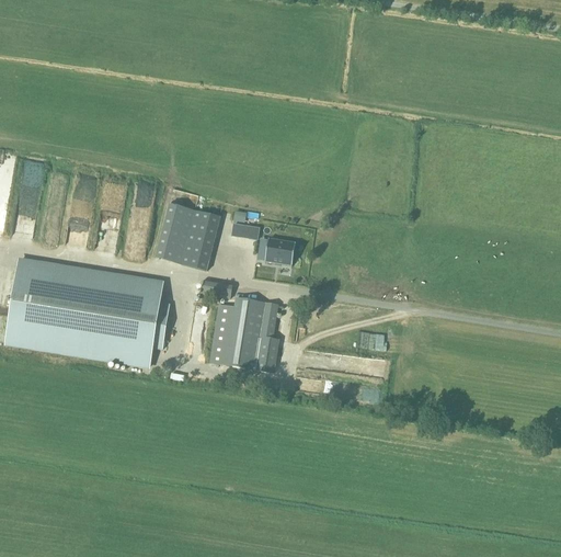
[(195,208),(169,202),(156,256),(181,262),(195,208)]
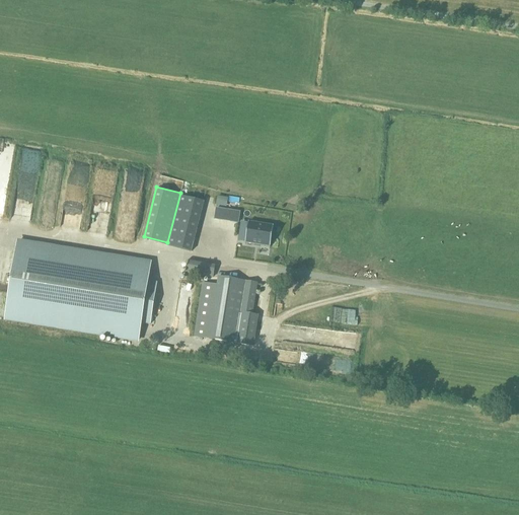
[(223,205),(224,196),(217,195),(216,204),(223,205)]
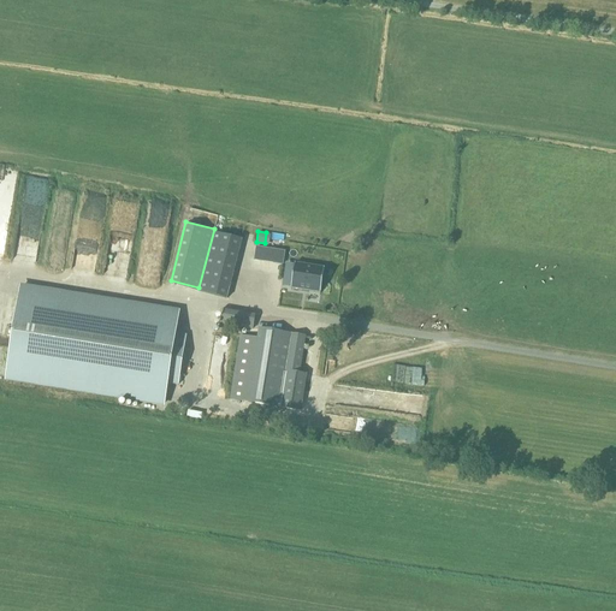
[(265,244),(256,242),(254,255),(262,256),(265,244)]
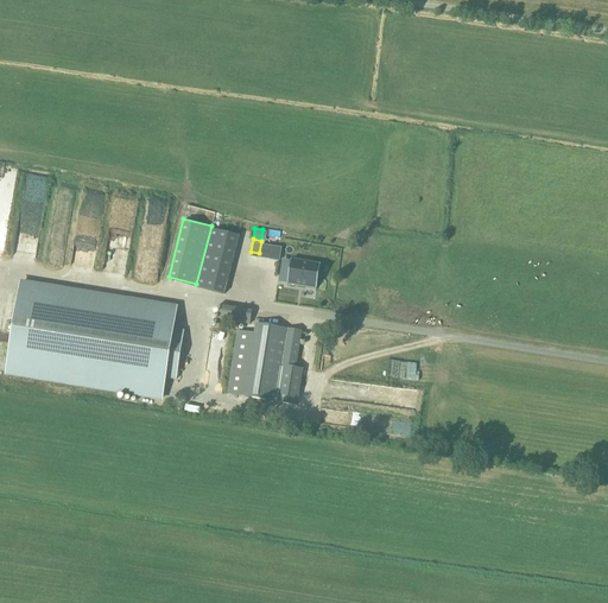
[(287,280),(316,285),(321,260),(291,255),(291,256),(287,279),(287,280)]
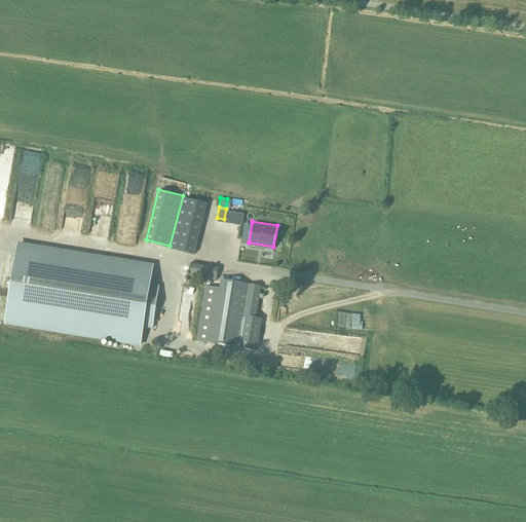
[(2,323),(140,345),(143,325),(152,327),(159,284),(150,282),(152,263),(16,239),(2,323)]
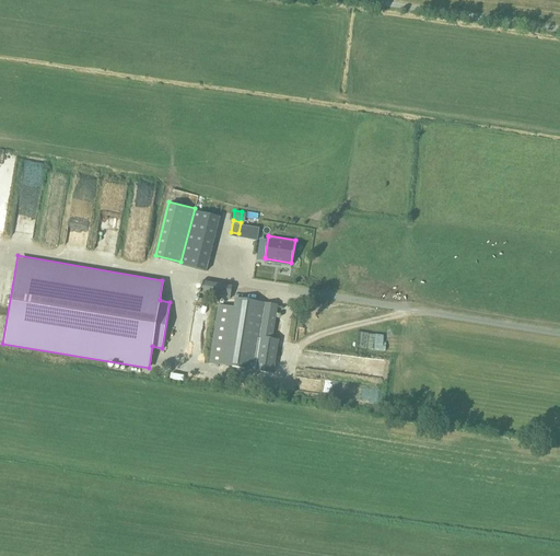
[(205,278),(202,291),(231,296),(233,282),(205,278)]
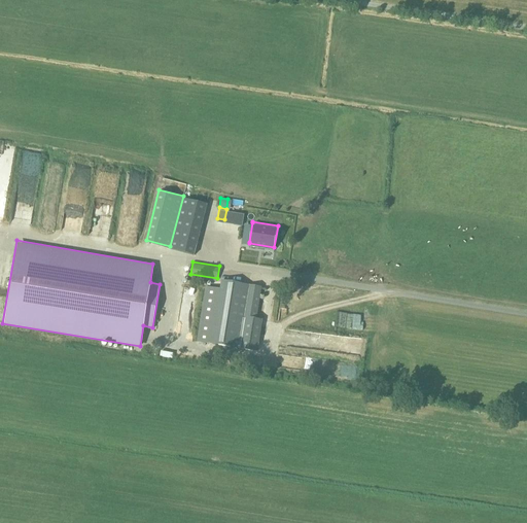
[(262,318),(256,317),(261,285),(221,279),(221,286),(207,284),(198,339),(257,349),(262,318)]
